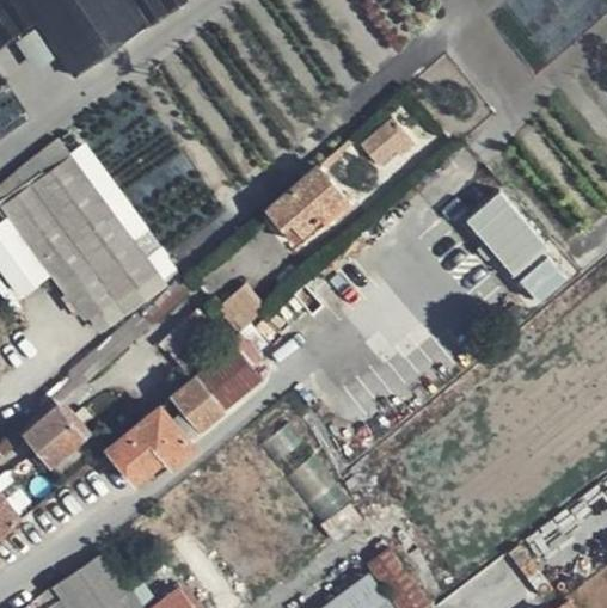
[(0,35),(31,14),(71,72),(173,0),(0,0),(0,35)]
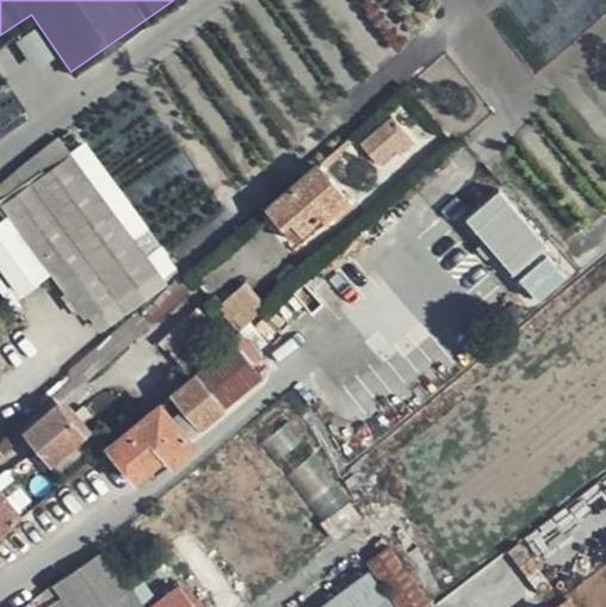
[(377,166),(410,144),(394,117),(360,138),(377,166)]
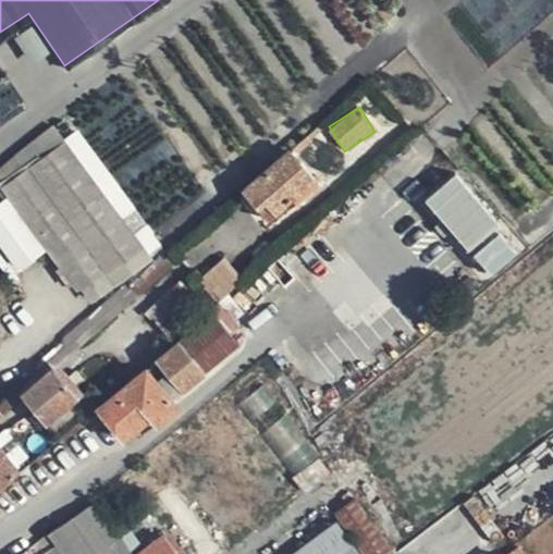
[(161,255),(74,119),(0,164),(0,187),(7,198),(0,202),(0,250),(14,273),(47,253),(82,306),(161,255)]
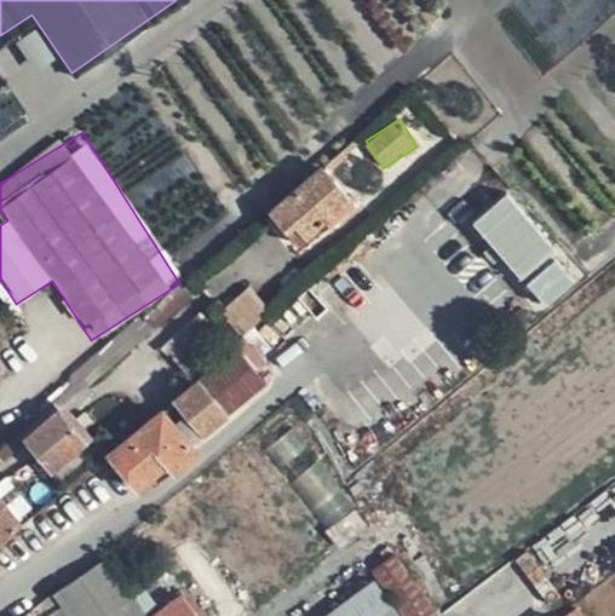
[(322,176),(335,166),(331,160),(263,218),(292,255),(350,208),(348,205),(350,203),(345,197),(343,200),(322,176)]
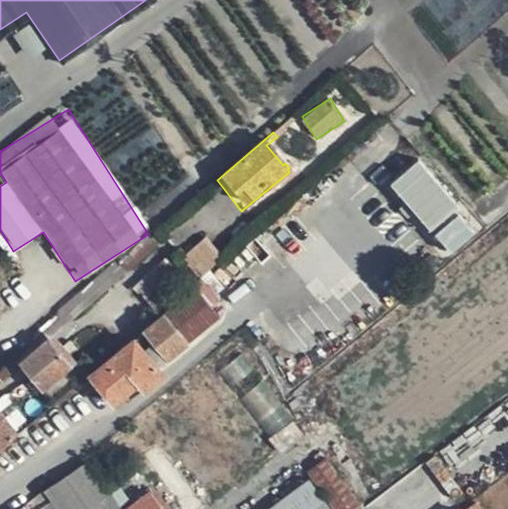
[(415,159),(388,183),(449,254),(477,231),(415,159)]
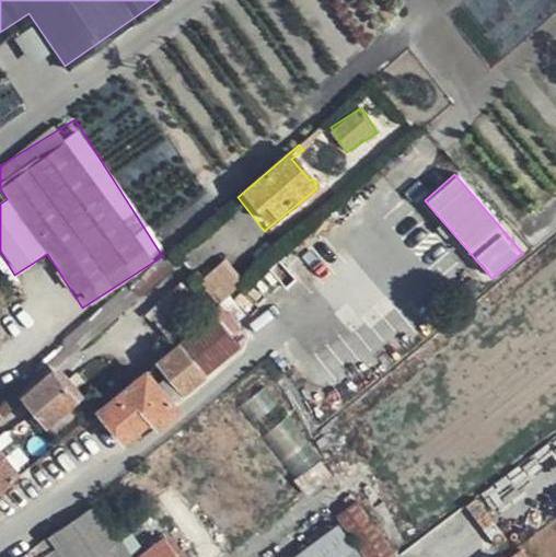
[(166,276),(159,268),(127,294),(135,303),(166,276)]
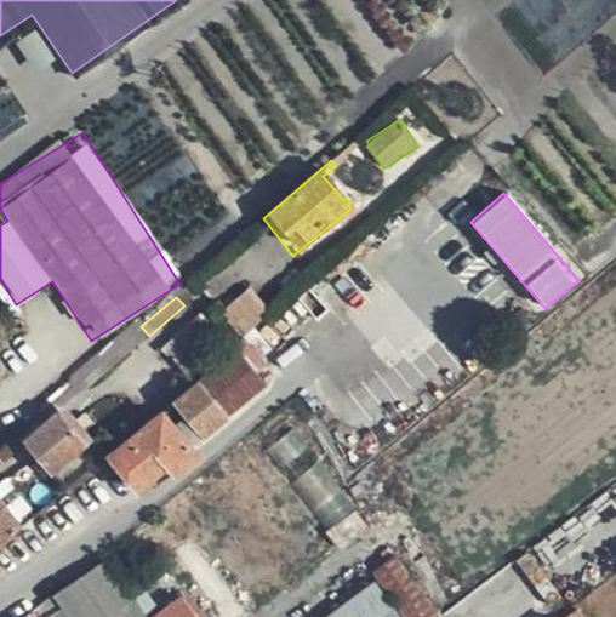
[(214,350),(199,332),(190,321),(144,359),(169,389),(214,350)]
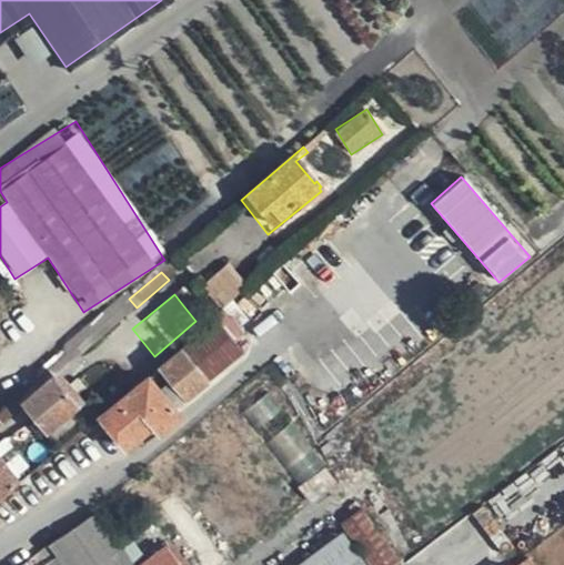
[(127,315),(137,308),(129,299),(119,306),(127,315)]
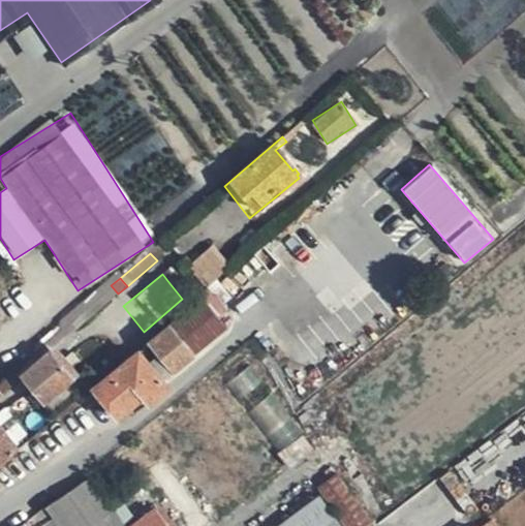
[(202,291),(207,298),(218,288),(213,281),(202,291)]
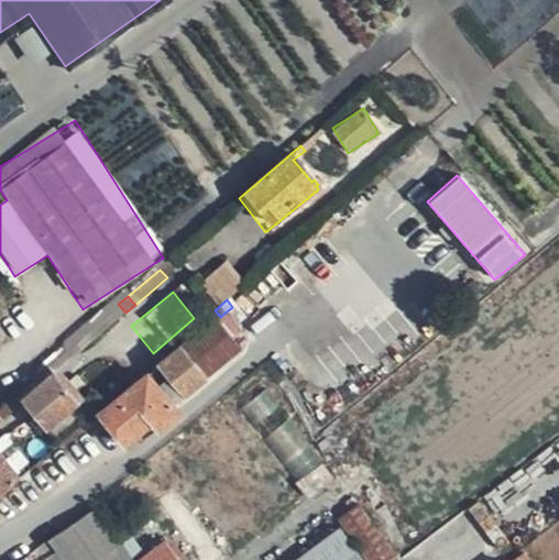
[(125,313),(118,304),(106,315),(112,324),(125,313)]
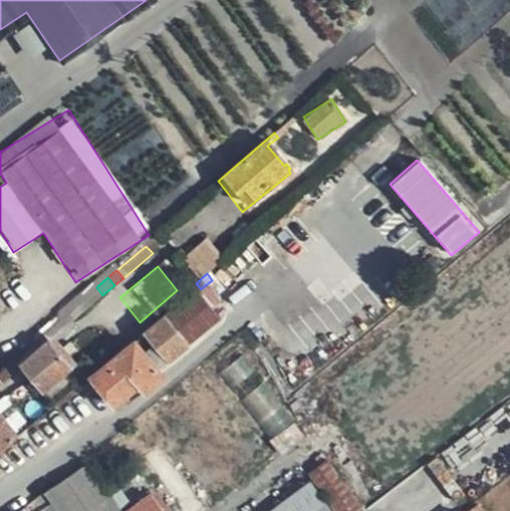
[(96,287),(9,359),(16,368),(36,395),(69,365),(57,350),(51,354),(43,345),(102,295),(96,287)]
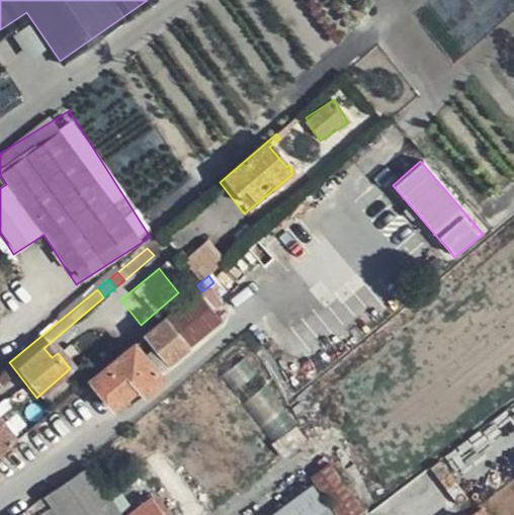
[(194,299),(190,297),(88,383),(112,415),(123,406),(124,407),(158,381),(153,374),(213,323),(203,310),(194,299)]
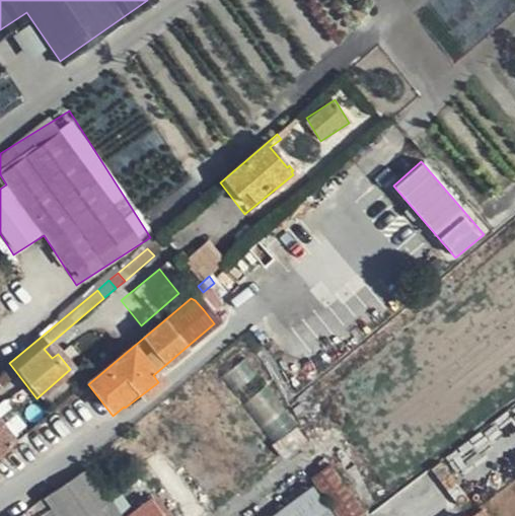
[(245,361),(222,375),(268,445),(291,430),(245,361)]
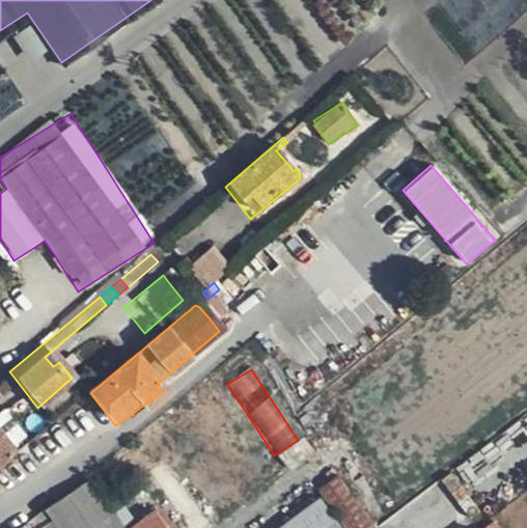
[(0,395),(17,381),(9,371),(0,380),(0,460),(9,452),(0,440),(0,395)]
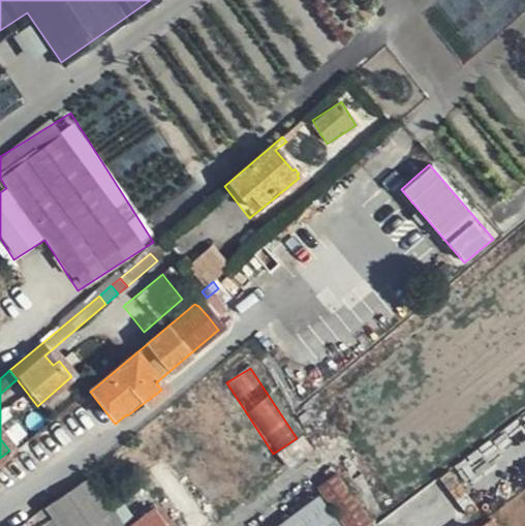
[(71,376),(37,406),(44,414),(79,385),(71,376)]
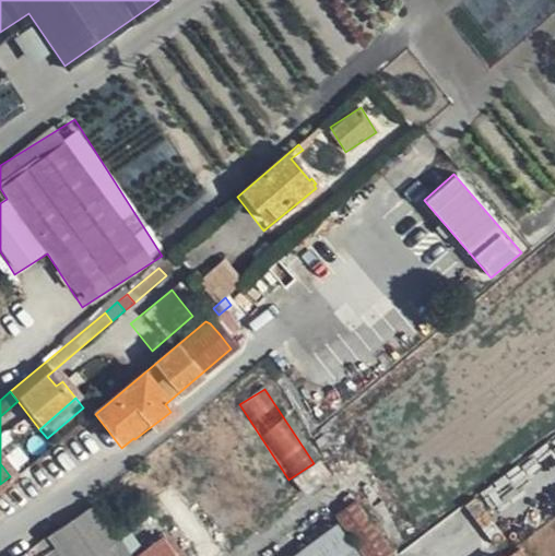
[(335,503),(340,509),(346,505),(341,498),(335,503)]
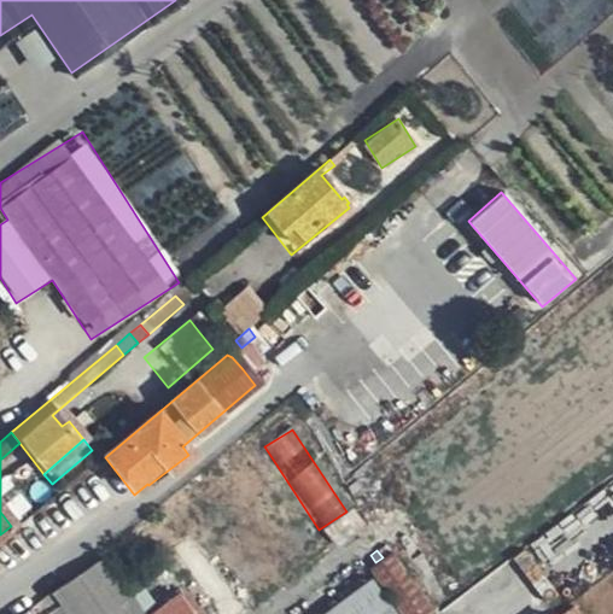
[(367,584),(389,613),(424,613),(383,557),(375,562),(360,573),(367,584)]
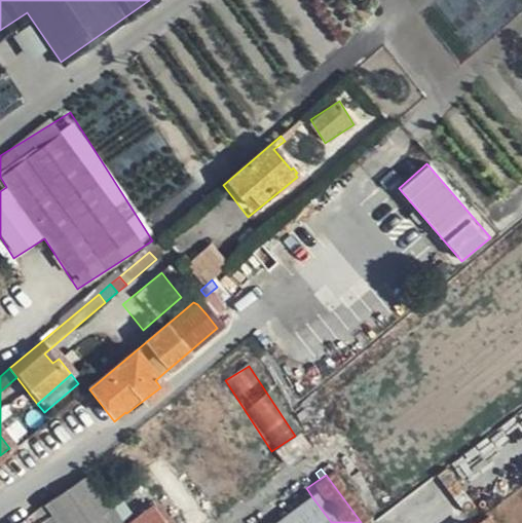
[(98,522),(76,494),(42,518),(45,522),(98,522)]
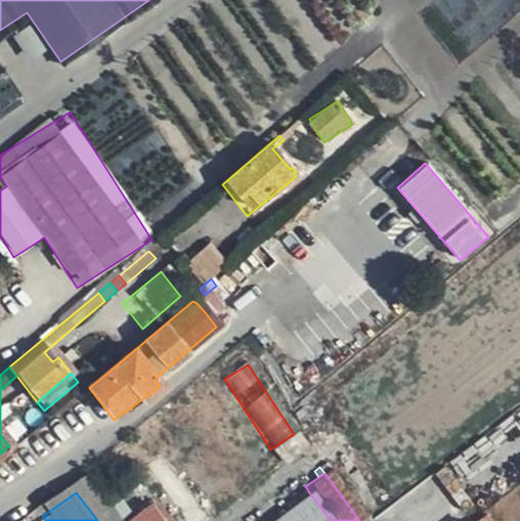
[(330,520),(311,495),(276,520),(330,520)]
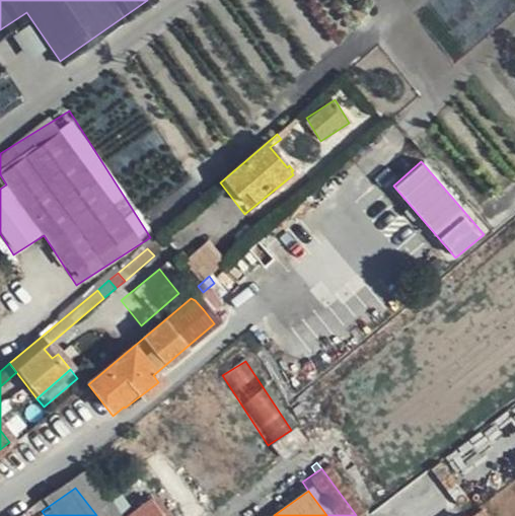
[(159,515),(147,500),(125,515),(159,515)]
